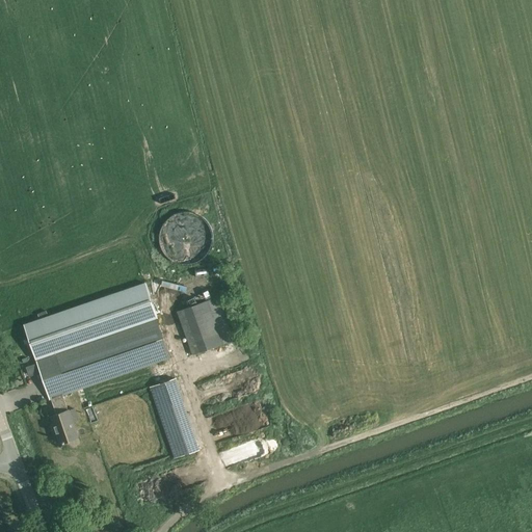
[(192,213),(188,212),(186,212),(181,213),(177,214),(173,216),(169,218),(165,221),(164,223),(162,228),(160,232),(160,236),(160,240),(160,245),(162,249),(164,254),(167,257),(169,258),(173,261),(177,263),(179,263),(183,264),(190,264),(194,263),(198,261),(203,258),(204,257),(207,254),(209,249),(211,245),(212,240),(212,236),(211,232),(209,228),(207,223),(204,220),(201,217),(196,215),(192,213)]
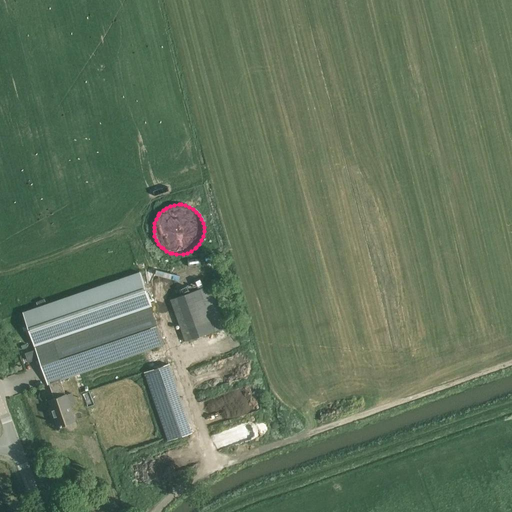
[(134,274),(23,312),(34,346),(48,384),(49,384),(61,380),(74,376),(80,374),(163,345),(150,307),(152,306),(140,272),(134,274)]
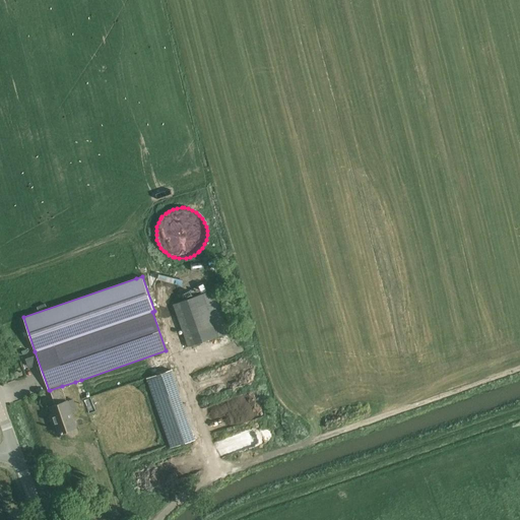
[(213,293),(173,306),(187,348),(229,335),(213,293)]
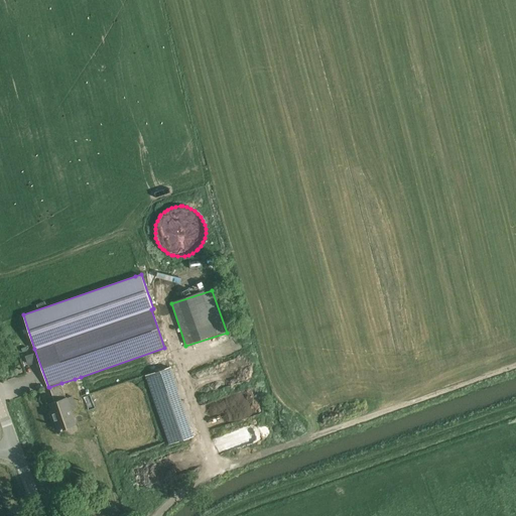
[(177,390),(170,367),(145,376),(152,398),(177,390)]
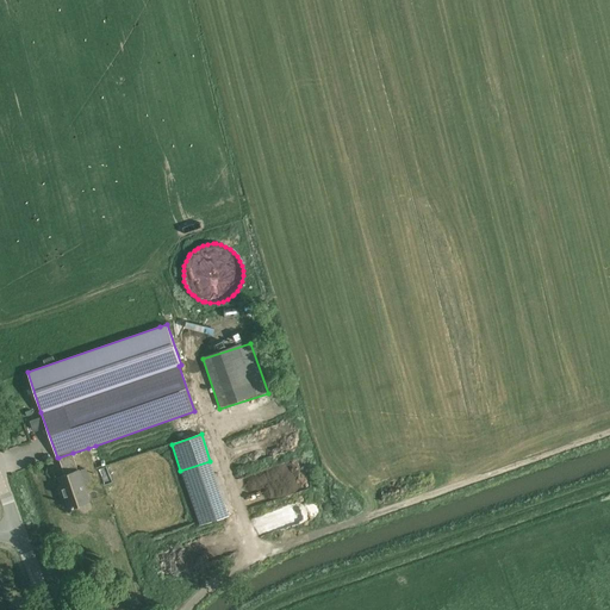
[(95,446),(88,448),(93,462),(100,460),(95,446)]
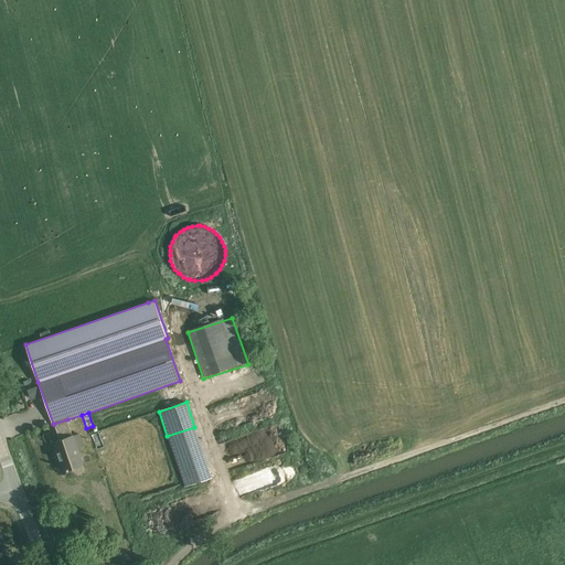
[(60,439),(54,441),(64,471),(74,468),(83,465),(77,448),(73,437),(67,419),(54,424),(60,439)]
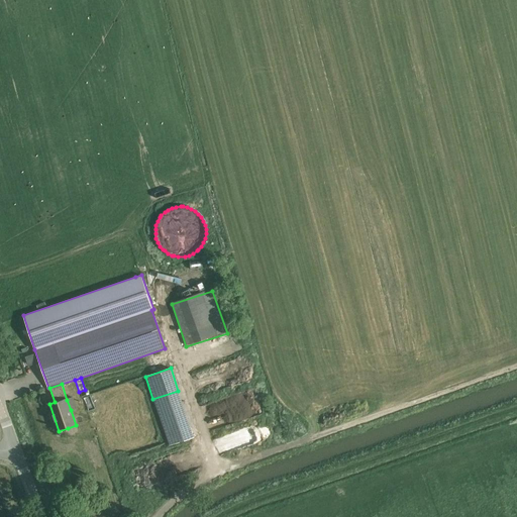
[(260,389),(243,394),(244,400),(262,395),(260,389)]
